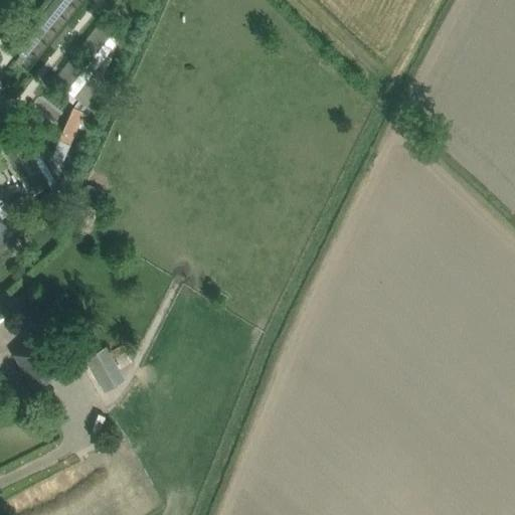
[(52,0),(13,49),(19,55),(13,62),(17,65),(68,0),(52,0)]
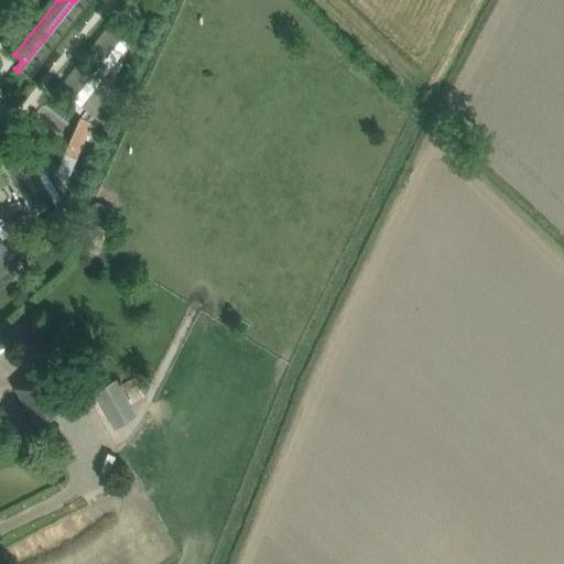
[(98,119),(110,88),(117,75),(109,69),(129,43),(120,35),(71,99),(79,106),(98,119)]
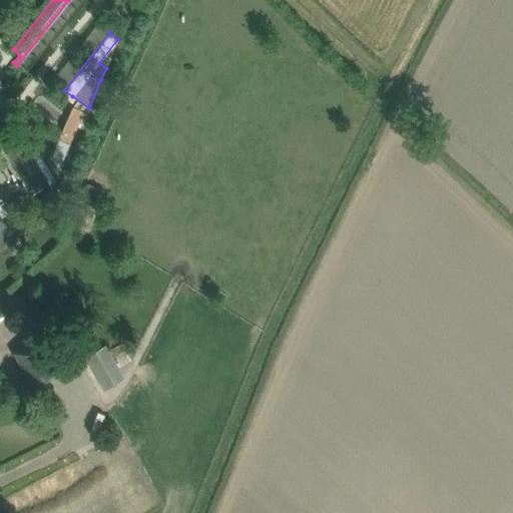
[(69,145),(83,110),(71,105),(57,140),(69,145)]
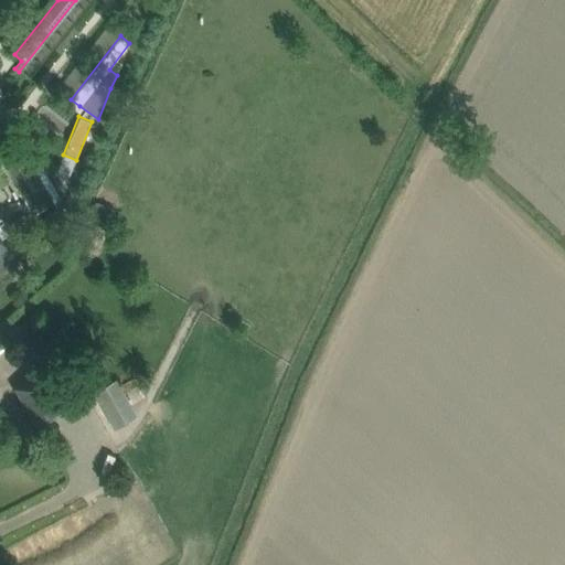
[(28,157),(7,169),(32,214),(53,202),(28,157)]
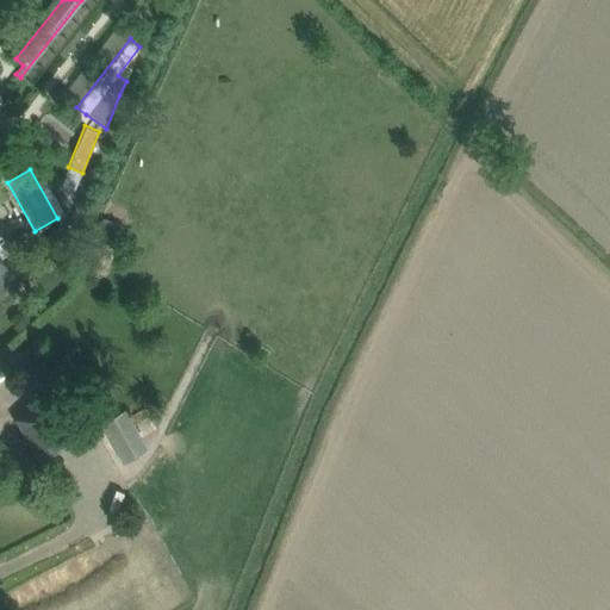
[(0,300),(20,291),(1,257),(5,255),(32,241),(26,231),(5,244),(0,235),(0,300)]
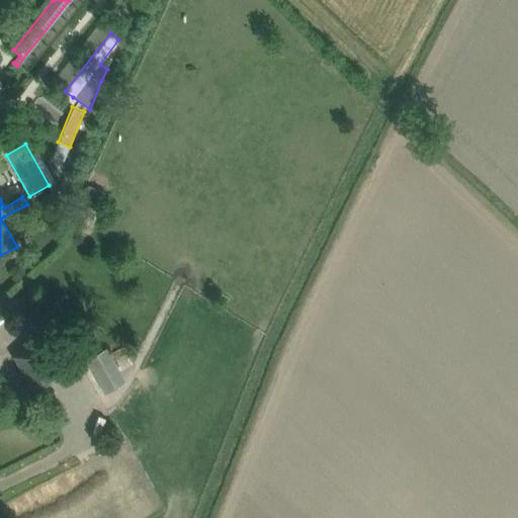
[(50,199),(36,206),(44,219),(57,211),(50,199)]
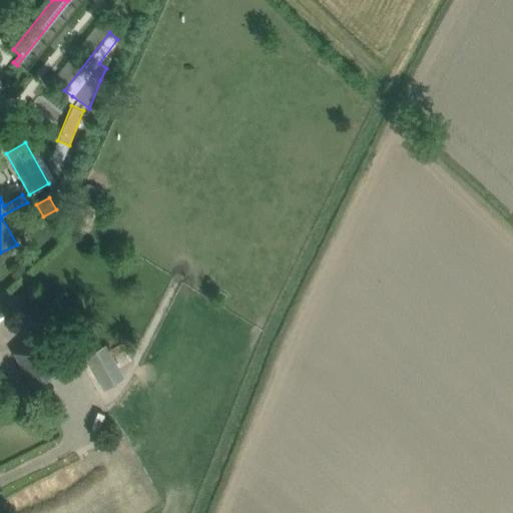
[(30,387),(66,367),(48,335),(12,354),(30,387)]
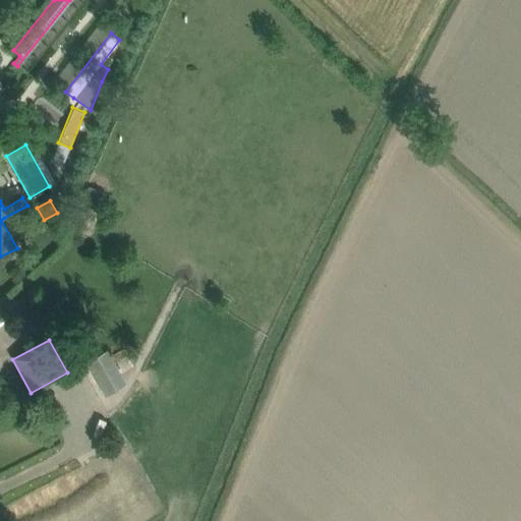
[(107,351),(93,359),(111,393),(124,385),(107,351)]
